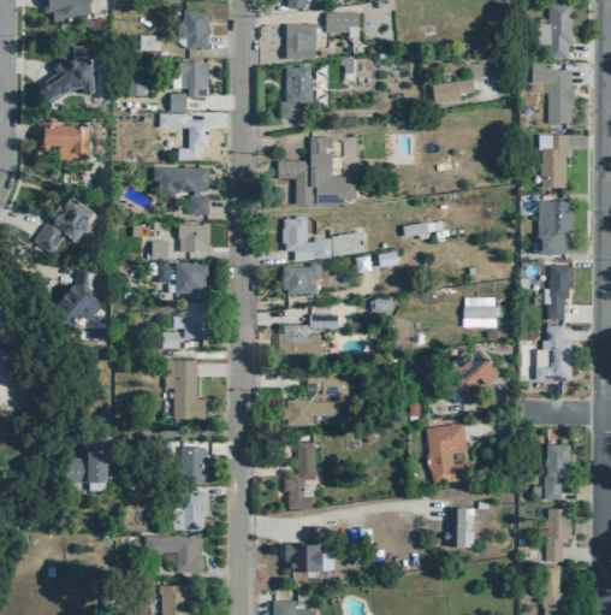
[(90,0),(42,0),(45,13),(53,12),(53,21),(79,19),(78,13),(92,12),(90,0)]
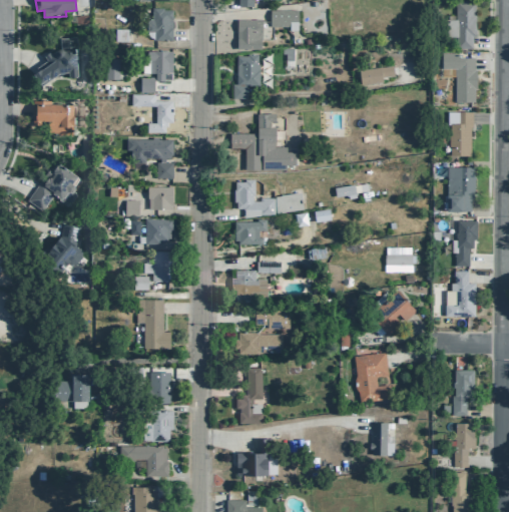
[(240,0),(241,8),(256,9),(256,0),(264,1),(264,0),(240,0)]
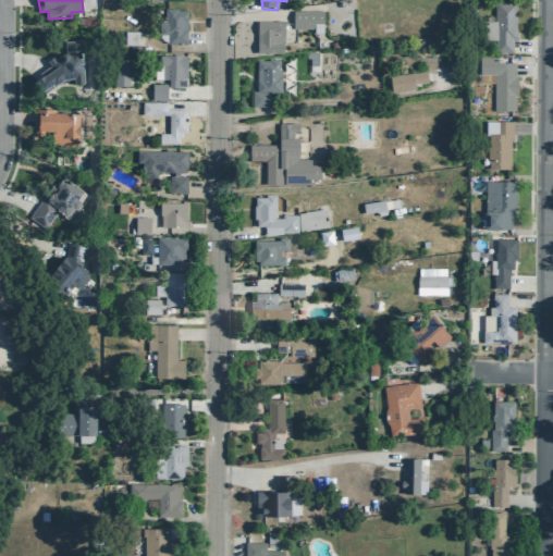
[(515,52),(515,39),(518,39),(518,2),(496,2),(496,21),(488,21),(488,40),(496,40),(496,52),(515,52)]
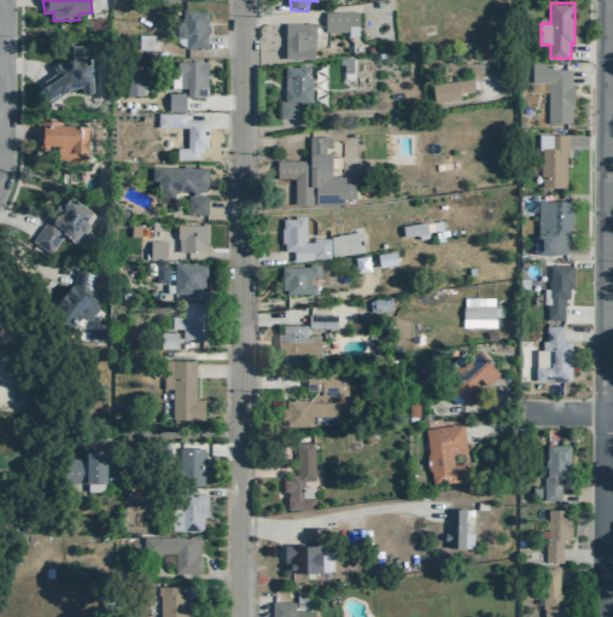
[(209,12),(209,48),(187,48),(187,39),(179,39),(179,27),(182,23),(186,23),(186,12),(209,12)]
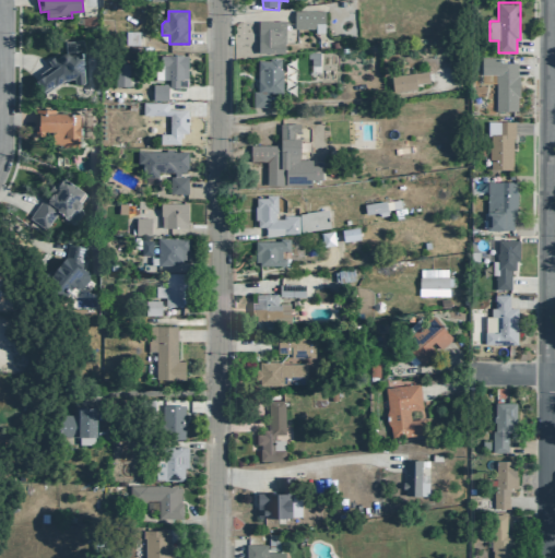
[(296,11),(296,28),(317,30),(317,33),(326,33),(327,12),(296,11)]
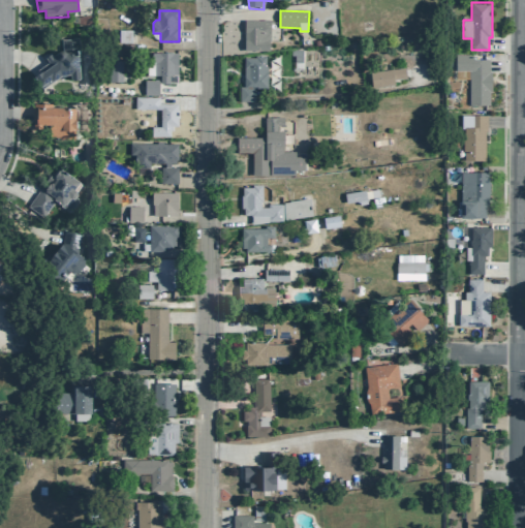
[(246,21),(246,50),(271,51),(272,21),(246,21)]
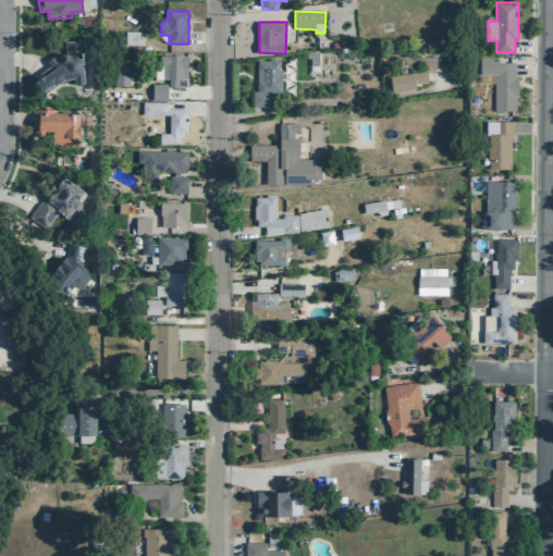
[(140,32),(127,32),(127,46),(140,46),(140,32)]
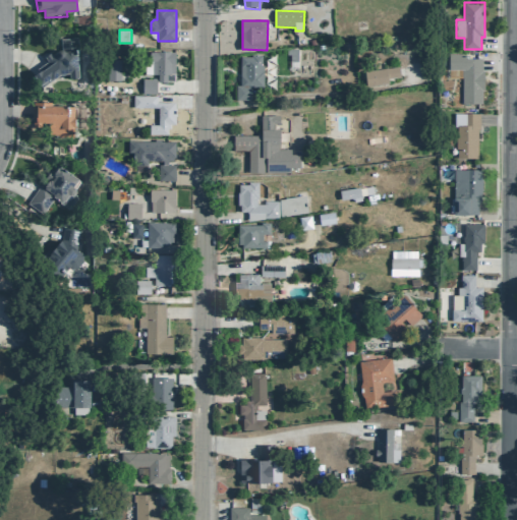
[(79,38),(63,39),(63,50),(61,50),(53,55),(52,53),(46,56),(49,61),(39,68),(41,70),(35,75),(42,85),(51,78),(53,80),(62,73),(71,73),(71,77),(73,78),(78,78),(80,76),(79,63),(81,63),(79,38)]
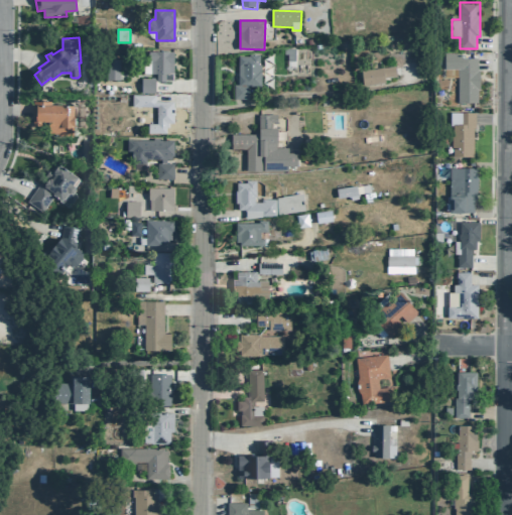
[(296,48),(285,48),(285,54),(289,54),(289,60),(296,60),(296,48)]
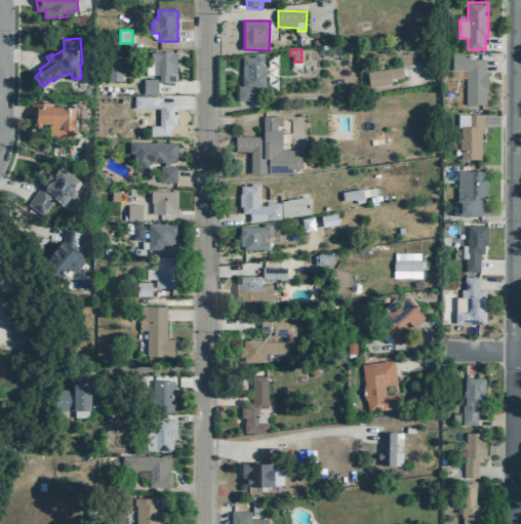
[(169,83),(161,83),(161,75),(148,75),(147,62),(152,62),(152,53),(177,52),(177,75),(169,75),(169,83)]
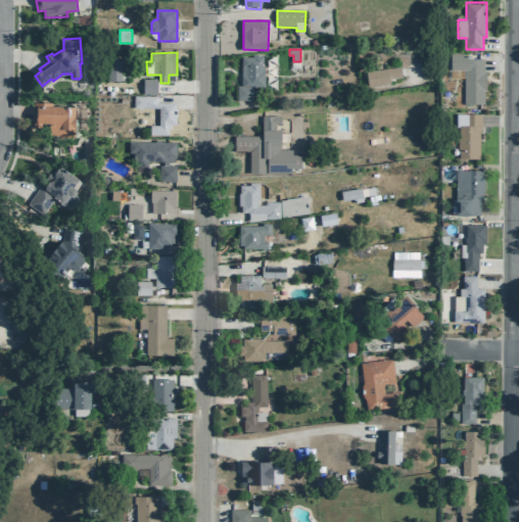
[(243,57),(253,57),(253,55),(264,56),(264,66),(266,66),(266,88),(253,87),(252,100),(238,100),(238,86),(242,86),(243,57)]
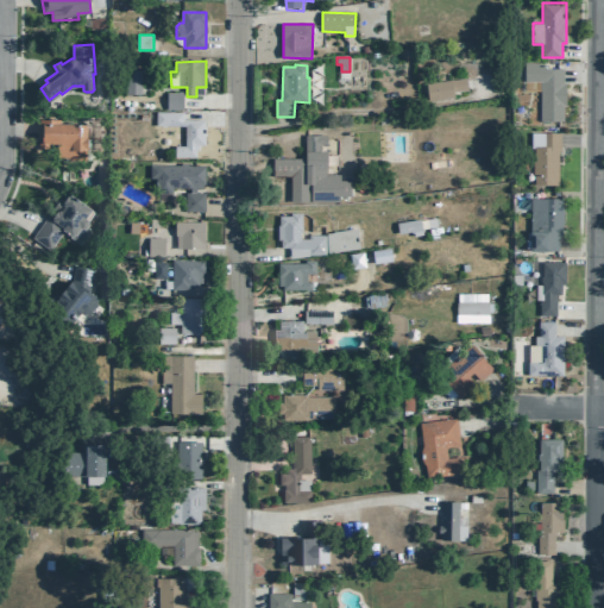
[(545,64),(527,64),(527,82),(541,82),(542,121),(565,121),(565,106),(567,106),(567,83),(565,83),(565,69),(545,69),(545,64)]
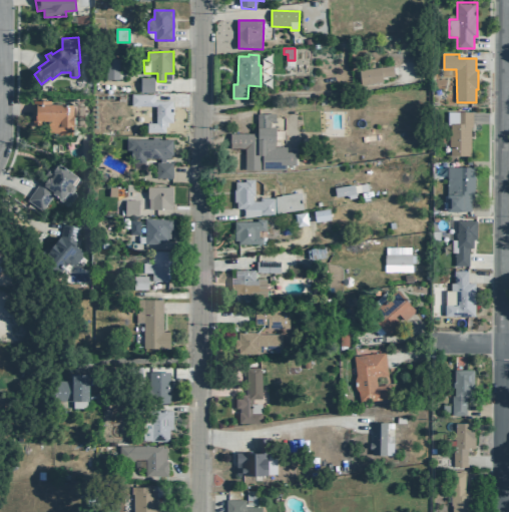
[(120,59),(104,60),(105,80),(120,79),(120,59)]
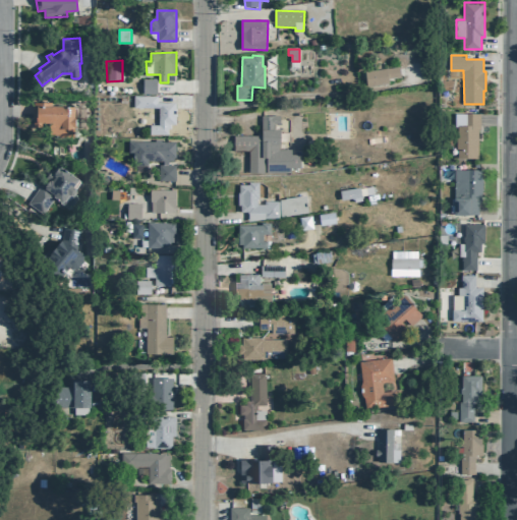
[(400,67),(366,71),(368,87),(390,83),(389,79),(401,77),(400,67)]
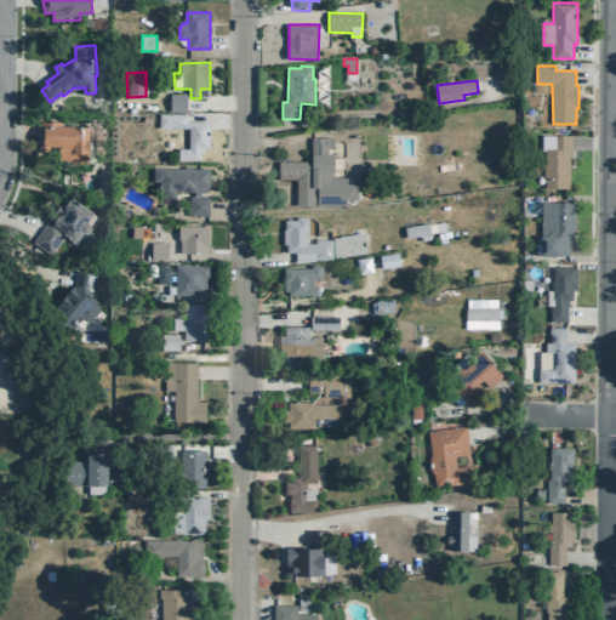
[(188,95),(171,95),(171,112),(188,112),(188,95)]
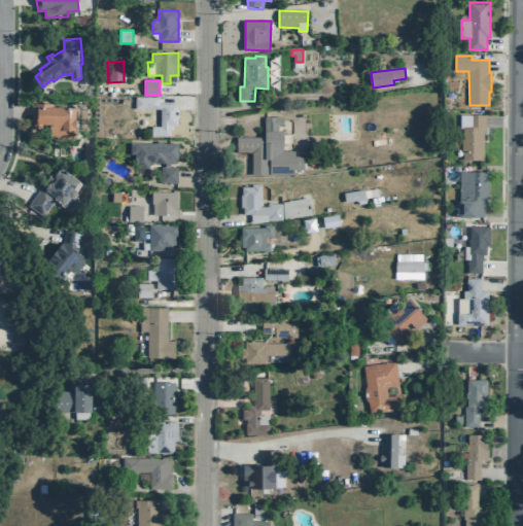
[(160,103),(160,97),(137,97),(137,109),(145,109),(145,118),(162,118),(162,127),(152,127),(152,136),(171,136),(171,130),(173,130),(173,126),(178,126),(178,103),(160,103)]
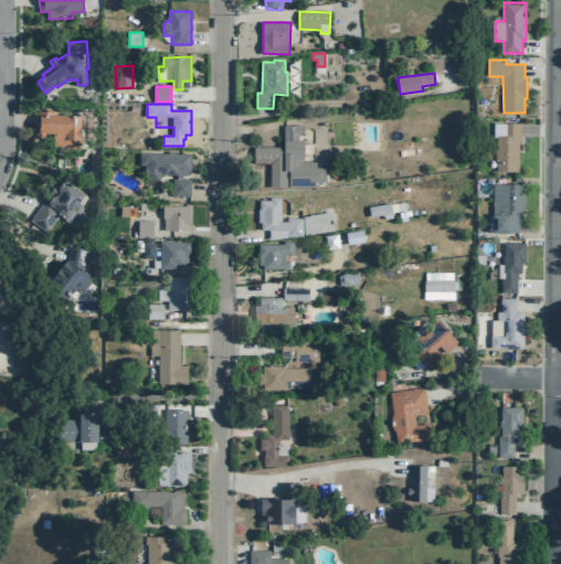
[(38,110),(36,138),(46,138),(46,132),(54,132),(54,149),(82,149),(83,115),(57,115),(57,112),(38,110)]
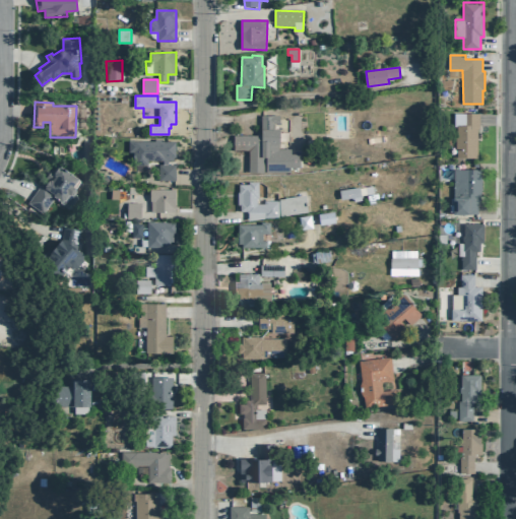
[(480,114),(480,129),(478,129),(478,157),(458,157),(458,127),(455,127),(455,114),(480,114)]
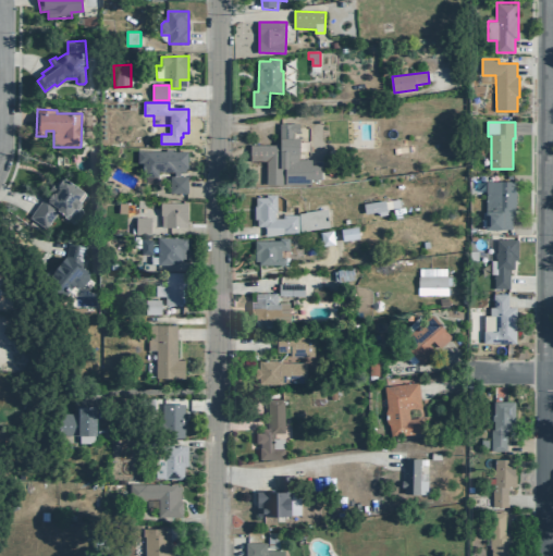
[(321,165),(312,165),(312,160),(299,160),(299,155),(300,155),(300,138),(293,138),(293,132),(300,132),(300,123),(280,123),(281,144),(252,145),(252,161),(268,161),(268,184),(311,184),(311,180),(322,178),(321,165)]
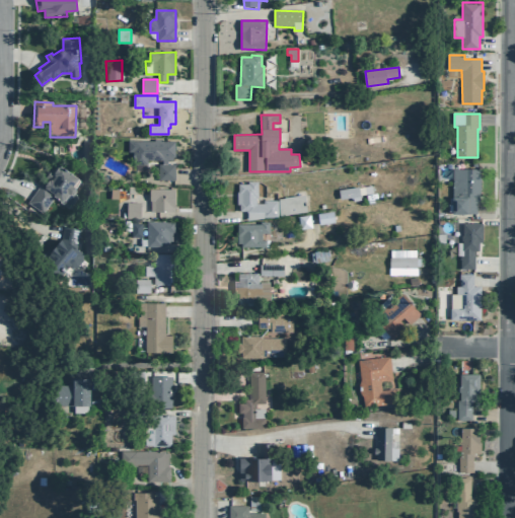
[(175,141),(161,141),(161,139),(155,139),(155,141),(135,141),(135,165),(148,165),(148,160),(162,160),(162,163),(167,163),(167,160),(173,160),(173,157),(175,157),(175,141)]
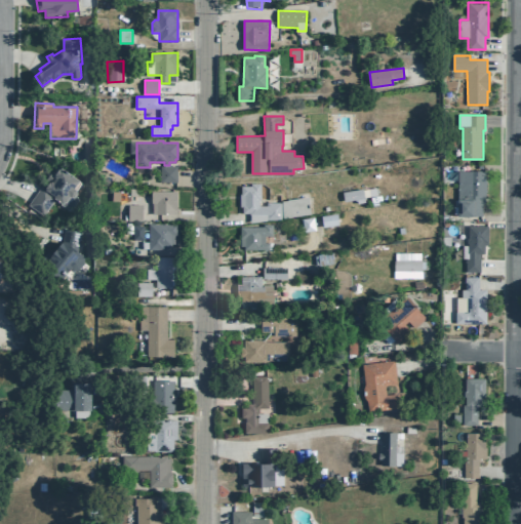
[(177,166),(162,166),(162,182),(177,182),(177,166)]
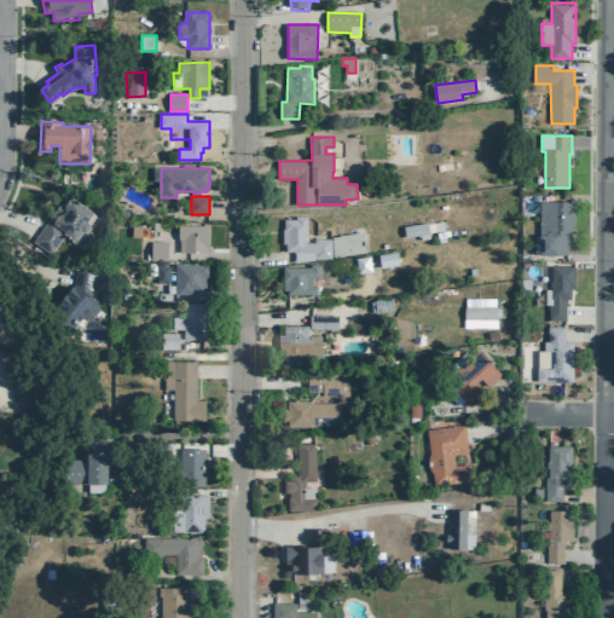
[(74,198),(67,207),(63,204),(53,218),(51,217),(34,242),(53,255),(67,235),(74,240),(73,241),(82,247),(84,244),(86,247),(92,236),(91,235),(92,232),(90,231),(92,227),(92,224),(98,214),(74,198)]
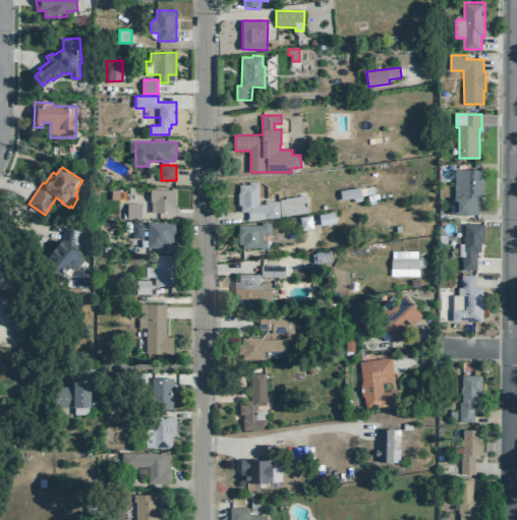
[(455,169),(455,215),(480,215),(480,201),(482,201),(483,169),(455,169)]
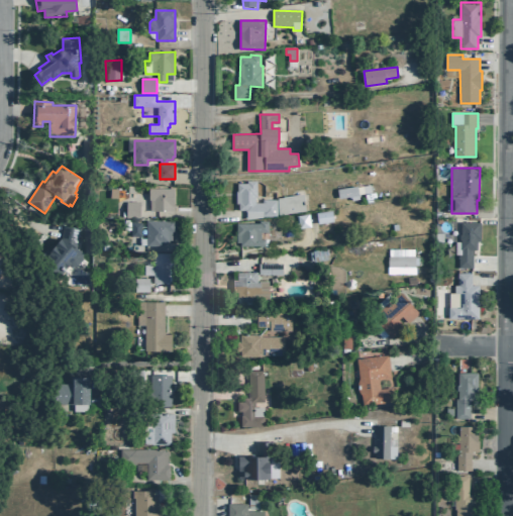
[(305,194),(307,211),(280,215),(280,214),(278,215),(278,216),(264,216),(264,217),(247,219),(247,211),(246,211),(246,210),(239,210),(239,203),(237,203),(236,191),(238,191),(238,183),(247,183),(247,181),(258,181),(258,197),(257,197),(257,202),(264,203),(264,199),(278,199),(278,203),(279,202),(279,198),(305,194)]
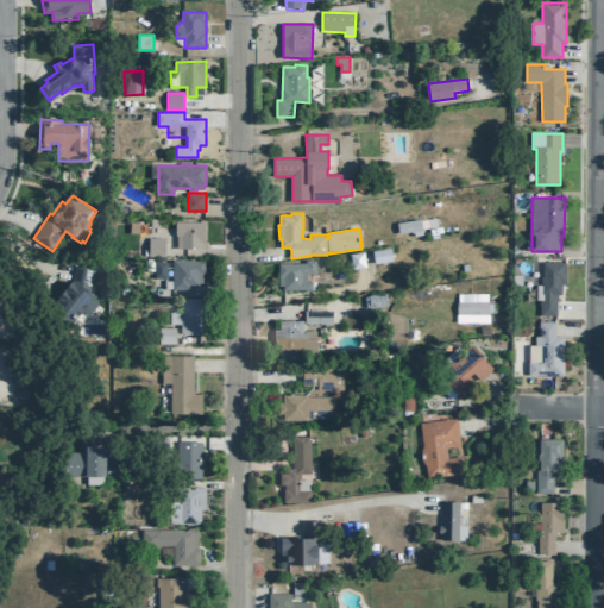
[(438,218),(429,219),(431,227),(439,226),(438,218)]
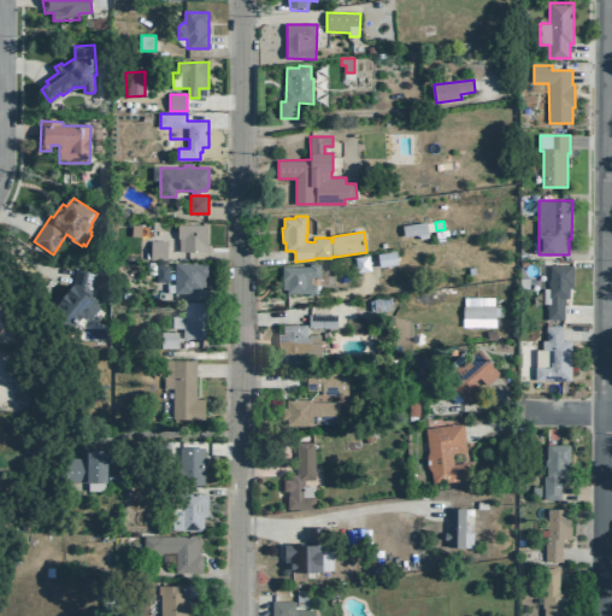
[(427,222),(404,226),(405,236),(417,235),(421,238),(421,239),(430,238),(427,222)]
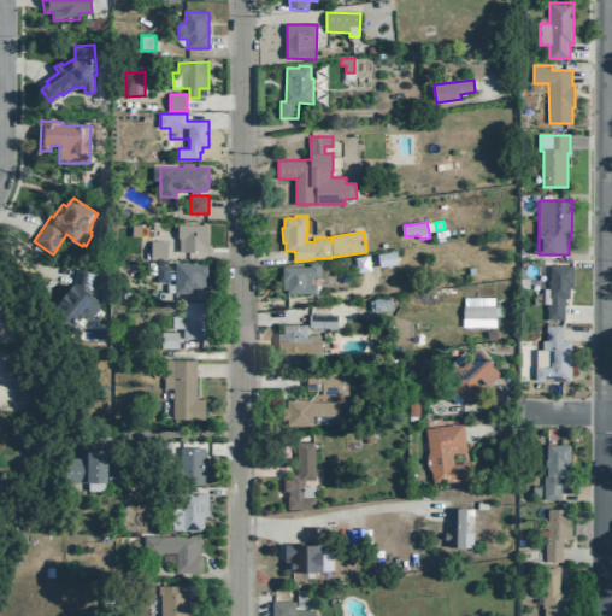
[(209,224),(210,252),(180,252),(180,239),(178,224),(209,224)]
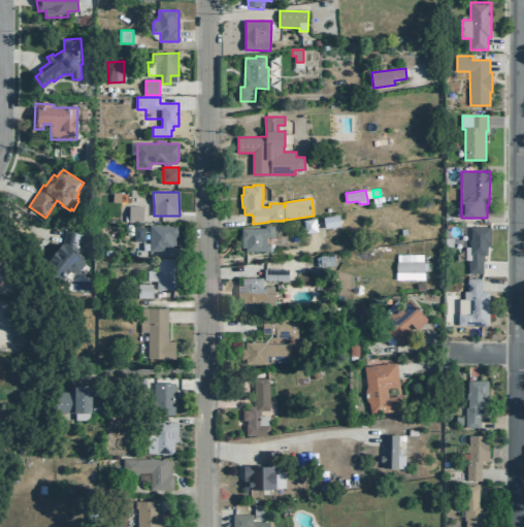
[(144,206),(130,206),(130,222),(143,222),(144,206)]
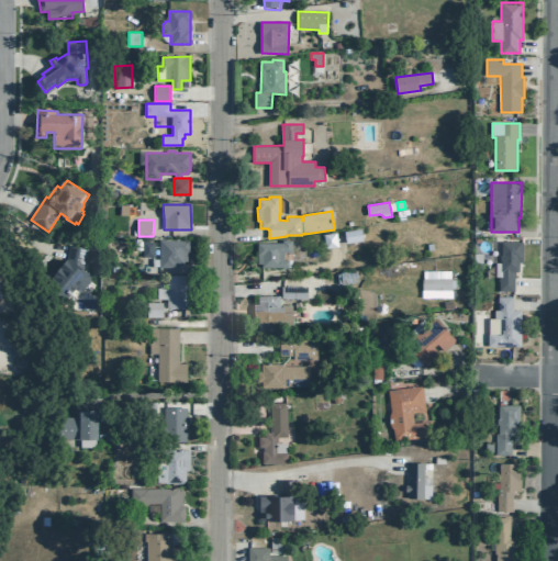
[(345,231),(347,243),(364,240),(363,228),(345,231)]
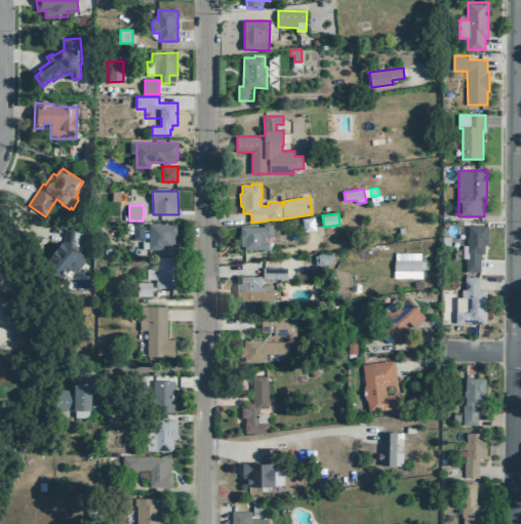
[(315,217),(303,218),(305,232),(317,231),(315,217)]
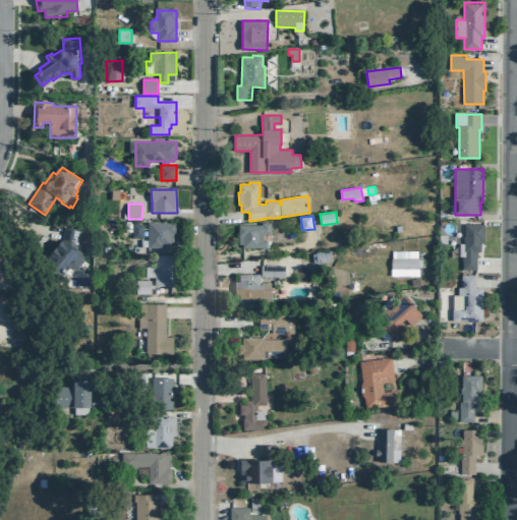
[(149,223),(149,247),(164,247),(164,245),(171,245),(171,242),(173,242),(173,233),(176,233),(176,223),(149,223)]
